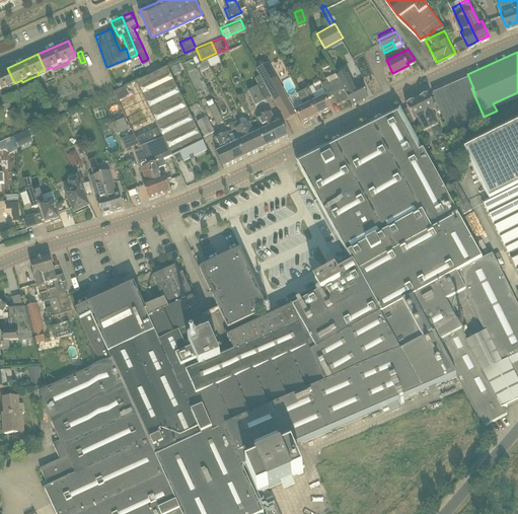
[(271,94),(280,106),(284,116),(296,111),(300,120),(314,113),(302,87),(296,90),(287,94),(268,59),(255,66),(260,72),(271,94)]
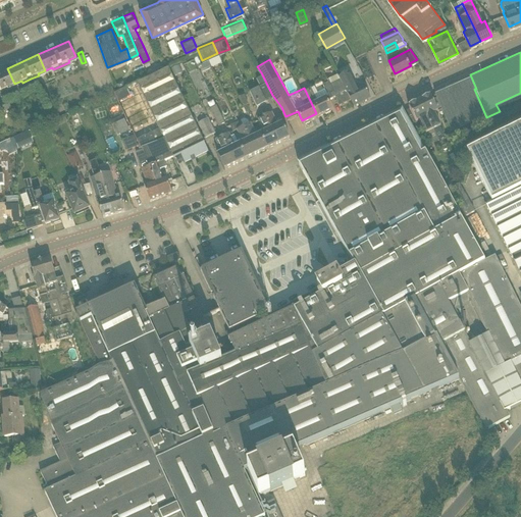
[(177,60),(170,63),(173,71),(181,68),(177,60)]
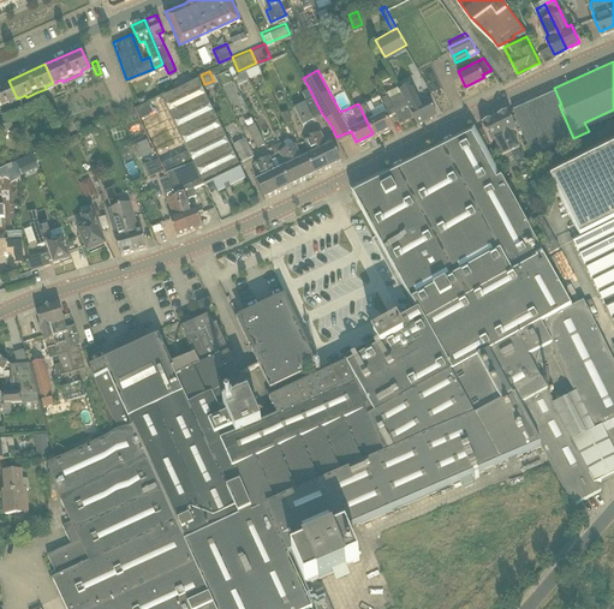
[(202,180),(203,180),(203,181),(240,165),(197,76),(161,94),(202,180)]
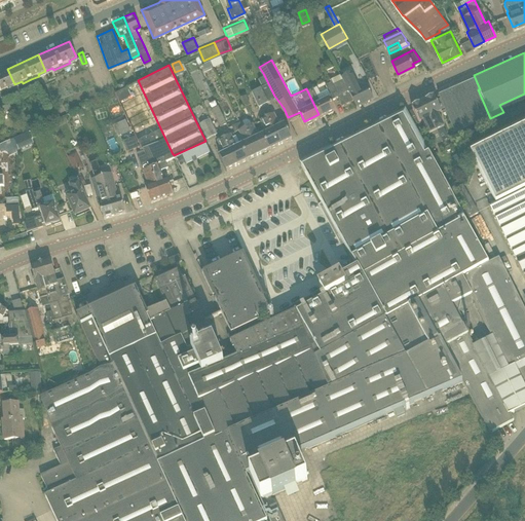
[(357,104),(373,96),(365,80),(360,83),(352,68),(340,73),(348,89),(349,89),(357,104)]
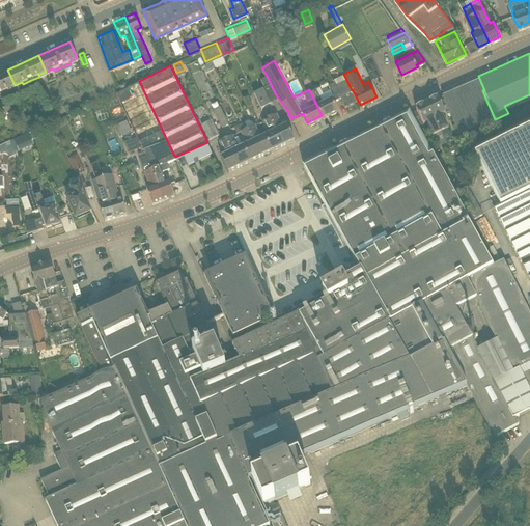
[(0,94),(8,90),(7,88),(15,85),(7,70),(0,73),(0,94)]
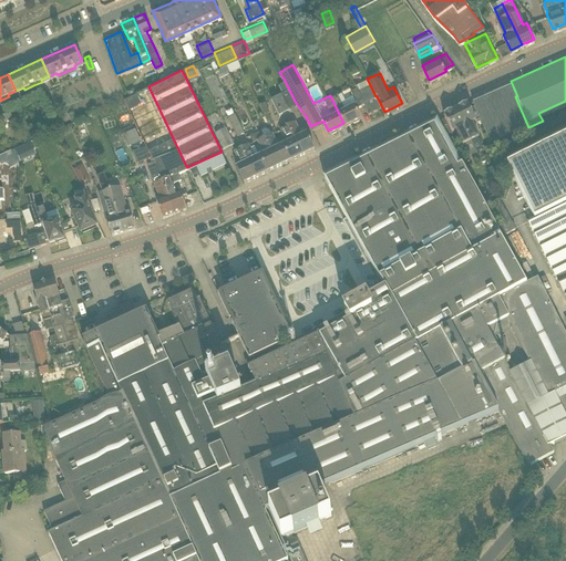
[(380,104),(383,111),(383,112),(384,112),(377,96),(376,96),(367,79),(366,78),(356,82),(357,84),(350,89),(352,93),(358,103),(363,101),(368,111),(380,104)]
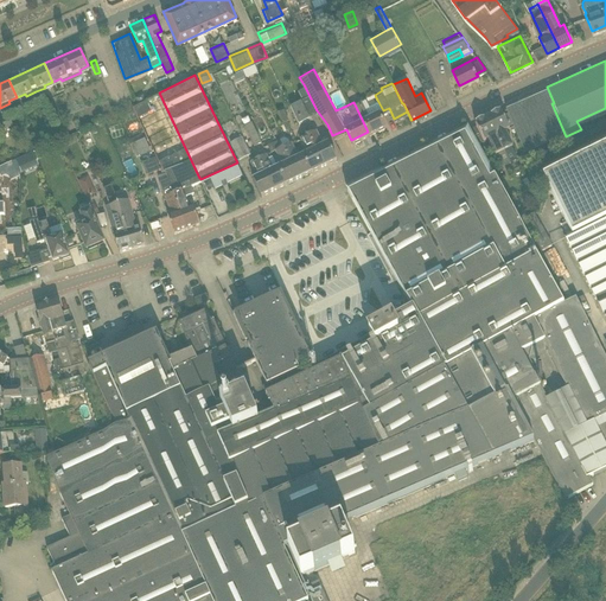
[(298,88),(303,96),(300,97),(308,114),(317,110),(304,84),(298,88)]
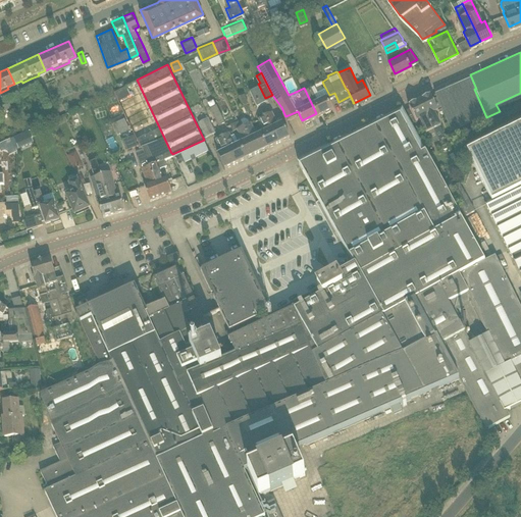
[(473,123),(479,120),(486,117),(474,89),(476,89),(470,74),(434,91),(435,94),(440,105),(451,127),(471,119),(473,123)]
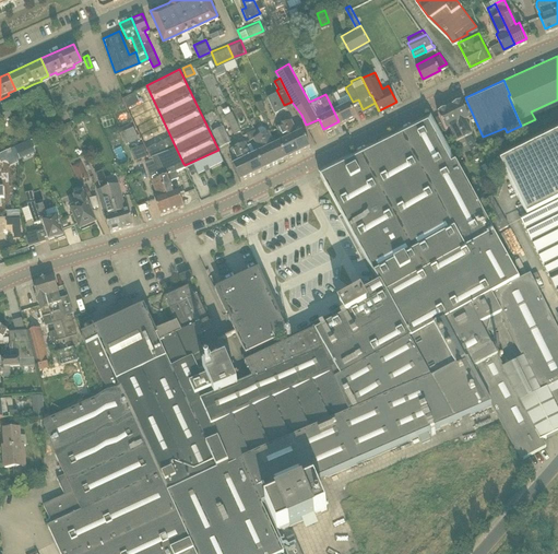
[(128,94),(134,91),(131,82),(123,85),(128,94)]
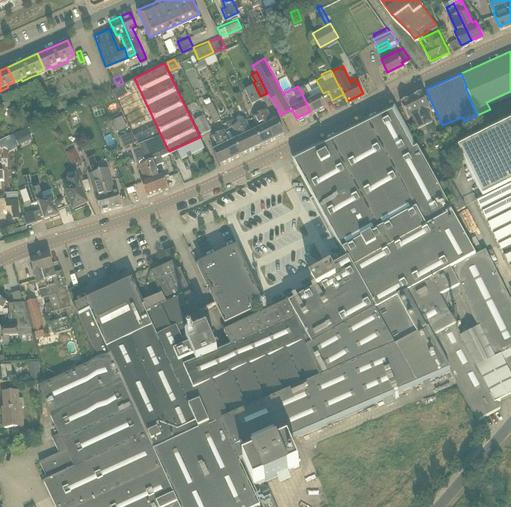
[(157,189),(167,185),(161,167),(157,168),(155,163),(163,160),(160,154),(168,150),(134,78),(123,83),(117,86),(112,88),(138,141),(139,141),(141,148),(146,160),(157,189)]
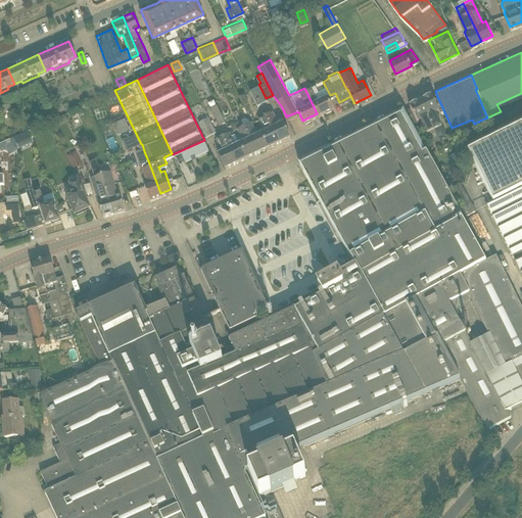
[(317,113),(332,106),(327,97),(330,95),(325,86),(318,89),(315,83),(304,88),(317,113)]
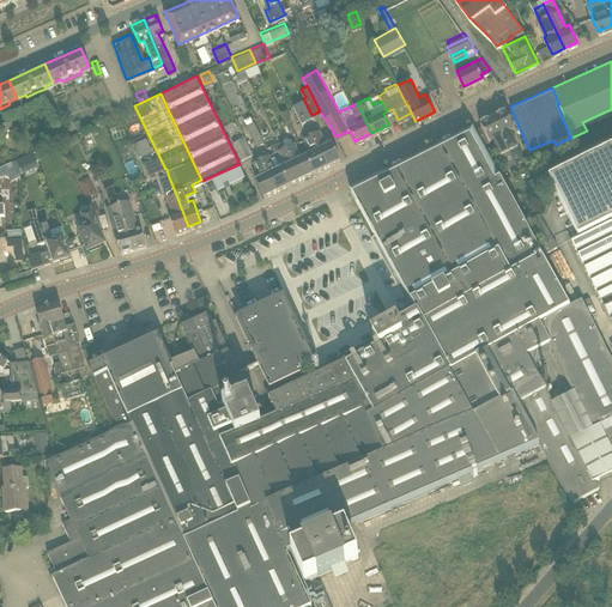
[(286,108),(285,108),(280,110),(285,120),(291,117),(286,108)]
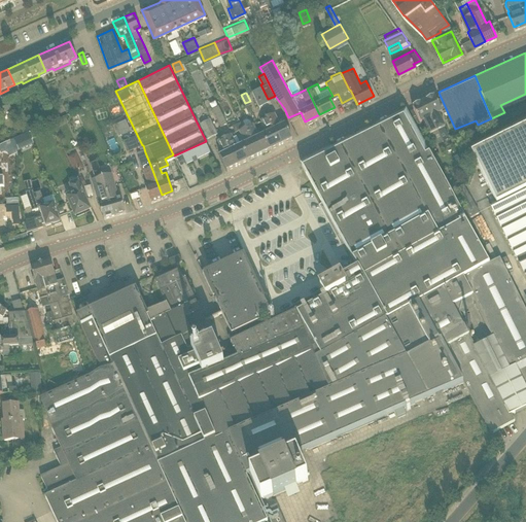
[(440,95),(435,97),(433,93),(423,98),(442,136),(447,133),(443,124),(445,123),(437,110),(445,106),(440,95)]
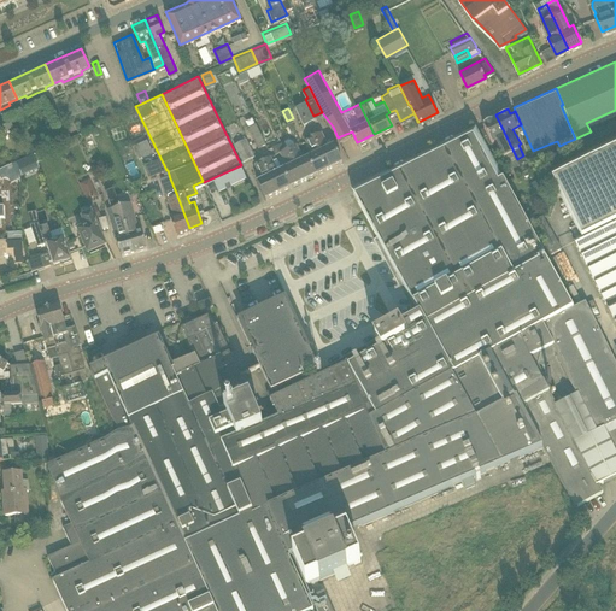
[(6,115),(0,117),(0,128),(10,123),(6,115)]
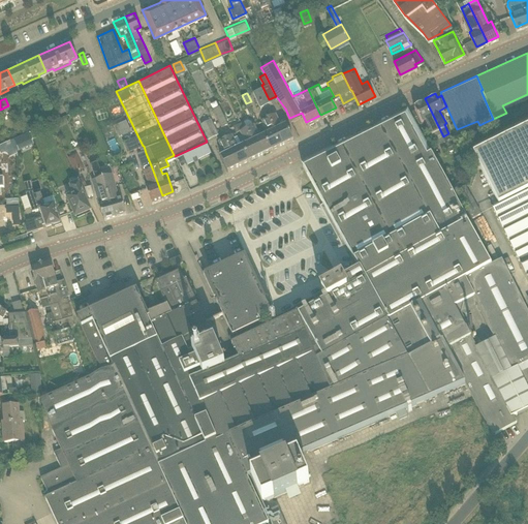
[(425,98),(413,104),(414,106),(408,110),(414,123),(421,119),(421,120),(425,118),(433,134),(435,133),(439,141),(444,137),(443,136),(425,98)]
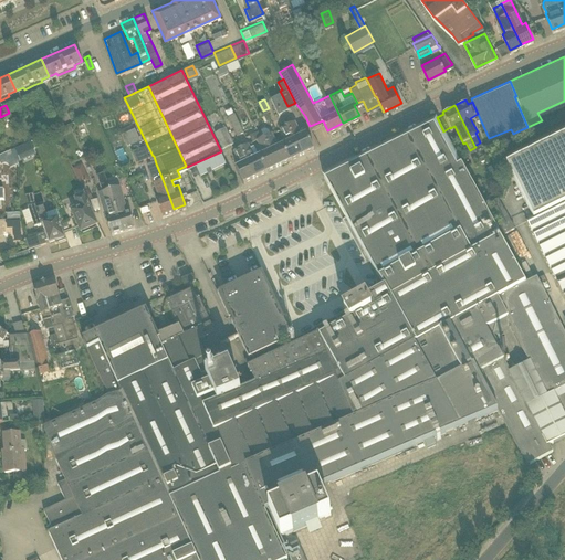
[(243,128),(234,109),(227,113),(236,131),(243,128)]
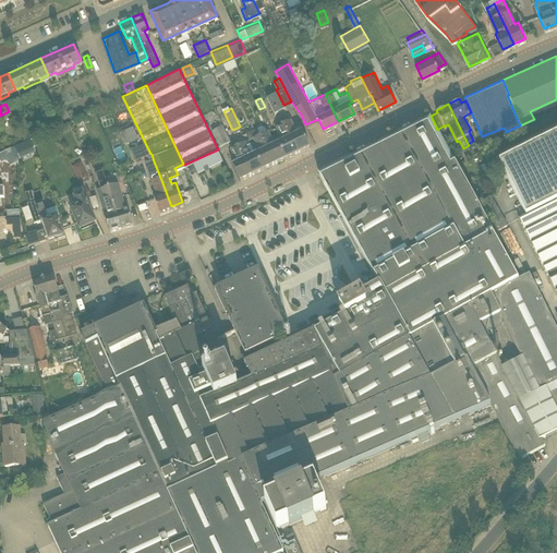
[(89,117),(86,110),(80,112),(83,120),(89,117)]
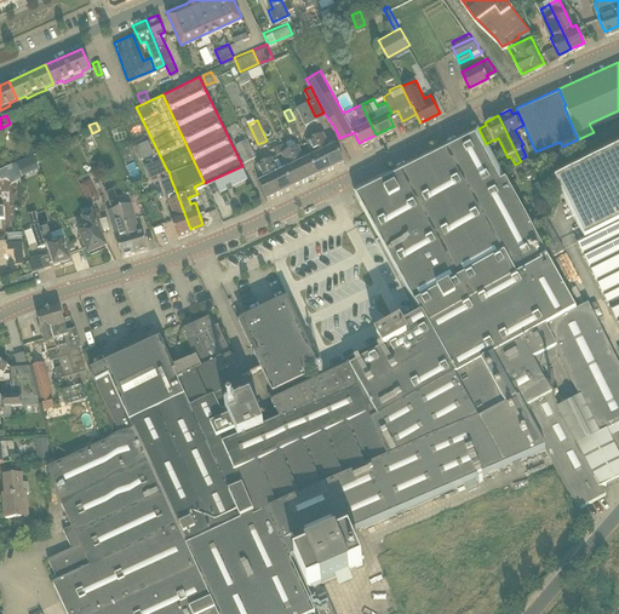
[(330,166),(343,160),(334,142),(330,144),(320,126),(310,131),(313,135),(314,133),(330,166)]
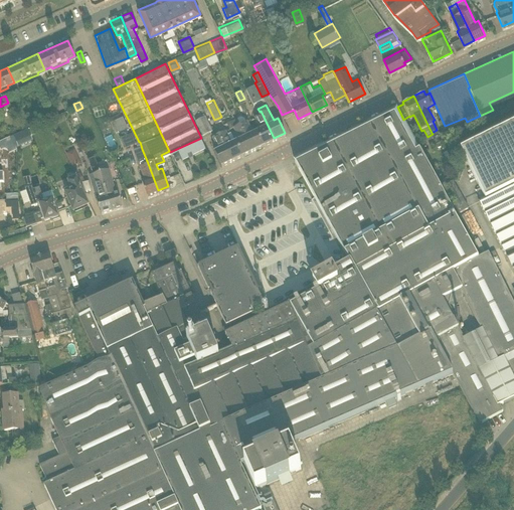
[(260,286),(259,286),(238,245),(198,264),(211,290),(210,290),(225,323),(222,325),(232,346),(218,352),(202,316),(199,308),(183,274),(180,275),(174,261),(152,271),(162,293),(142,302),(132,280),(123,284),(118,273),(96,284),(101,295),(75,307),(78,313),(99,356),(111,351),(154,448),(222,418),(240,461),(244,459),(254,485),(265,480),(266,482),(291,471),(291,469),(300,465),(290,440),(395,393),(396,396),(400,395),(399,392),(452,369),(459,382),(479,419),(502,407),(499,400),(513,392),(513,301),(488,248),(477,253),(455,212),(455,211),(403,120),(397,107),(396,107),(294,158),(314,194),(348,258),(333,267),(332,266),(311,278),(315,285),(313,287),(314,289),(298,297),(297,295),(294,297),(295,300),(291,302),(290,301),(261,314),(258,308),(268,304),(260,286)]
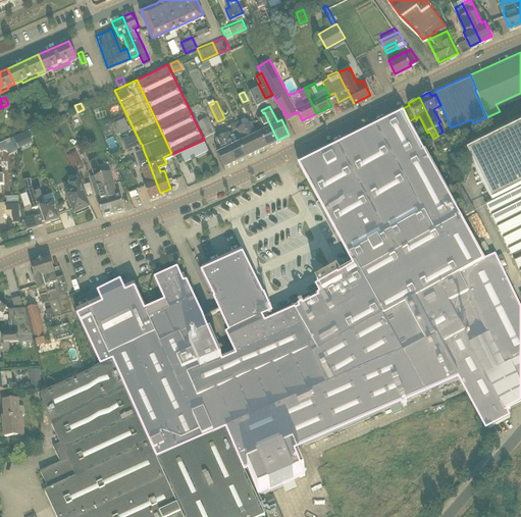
[(259,130),(267,145),(277,140),(264,112),(263,113),(261,110),(256,112),(264,127),(259,130)]
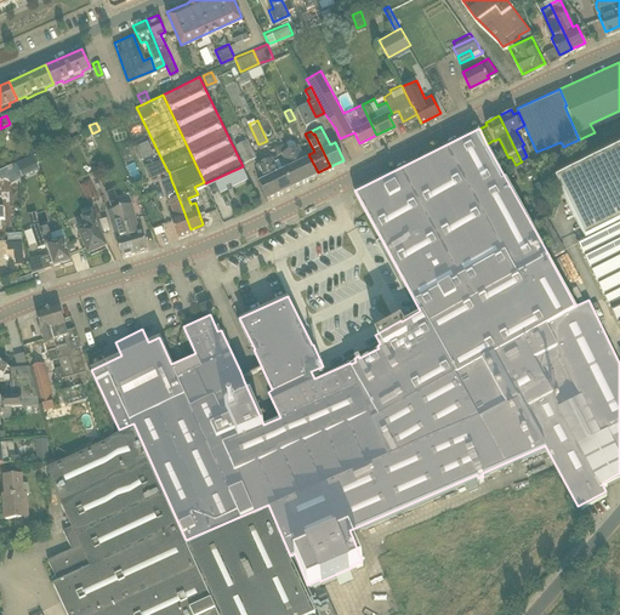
[(235,141),(244,159),(255,153),(246,136),(235,141)]
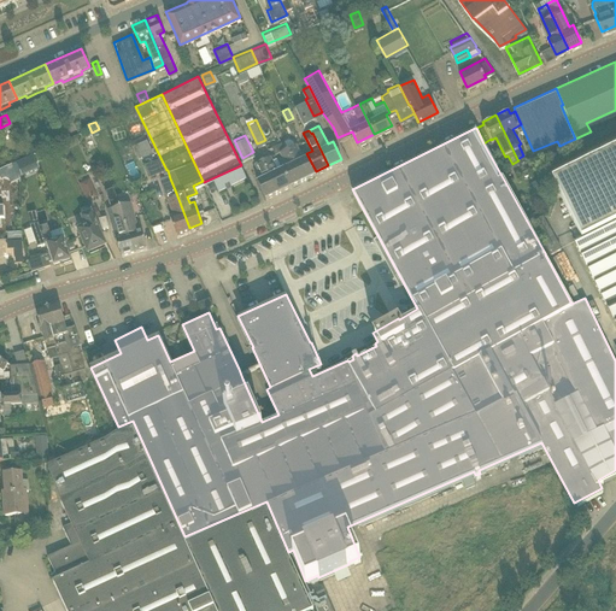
[(303,156),(293,137),(288,135),(283,137),(287,145),(294,159),(303,177),(316,171),(306,153),(303,156)]
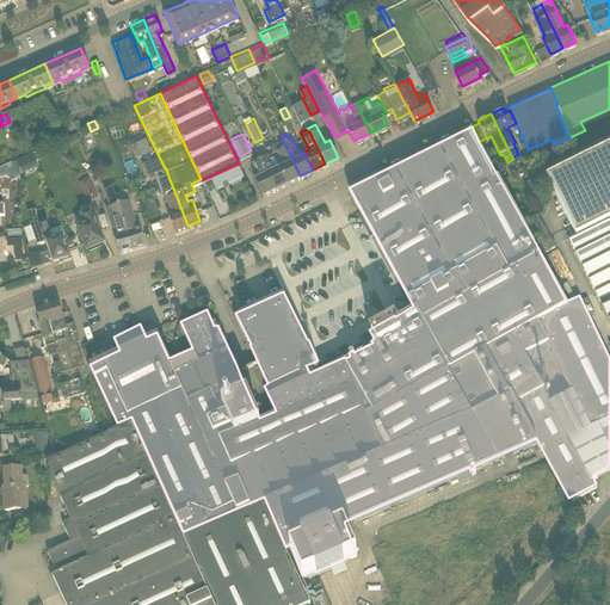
[(277,139),(281,146),(277,147),(284,161),(279,164),(288,181),(300,176),(291,158),(284,143),(281,136),(277,139)]
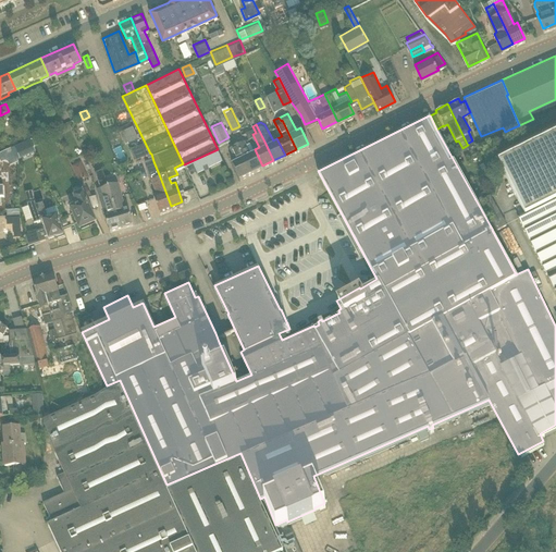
[(555,317),(555,127),(497,157),(523,210),(517,215),(555,293),(555,314),(555,315),(555,317)]
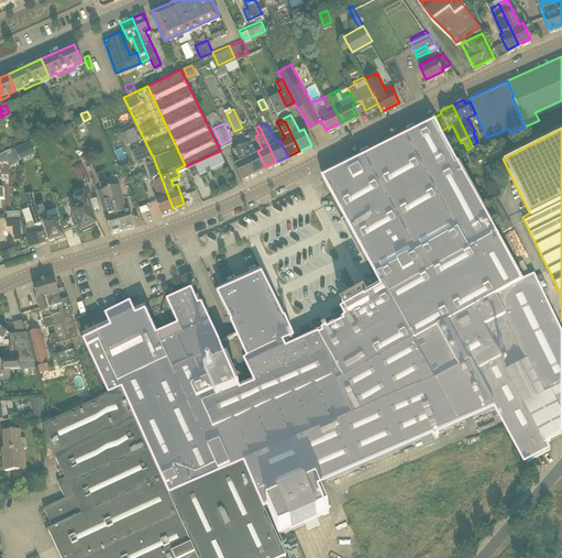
[(30,137),(13,144),(20,156),(35,150),(30,137)]
